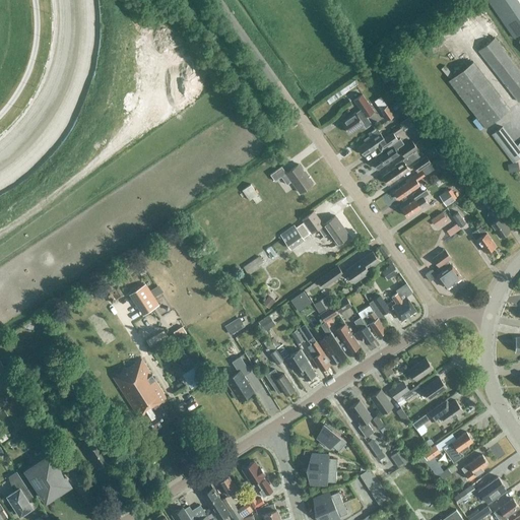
[(519,0),(488,0),(514,38),(519,34),(519,0)]
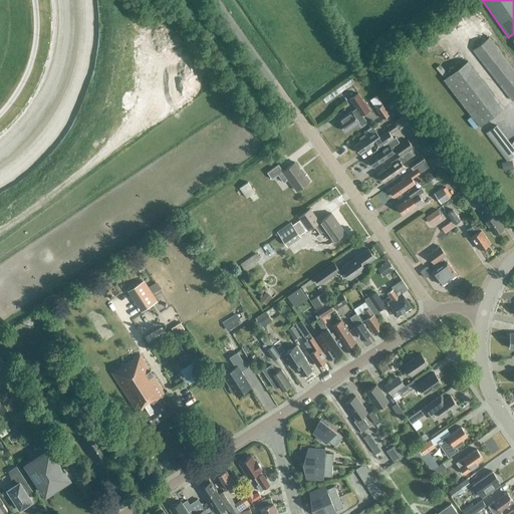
[(512,100),(513,98),(513,69),(489,37),(473,49),(512,100)]
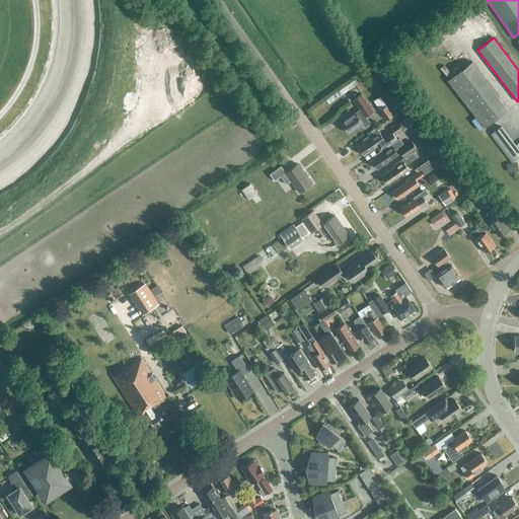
[(448,80),(485,127),(508,108),(471,61),(448,80)]
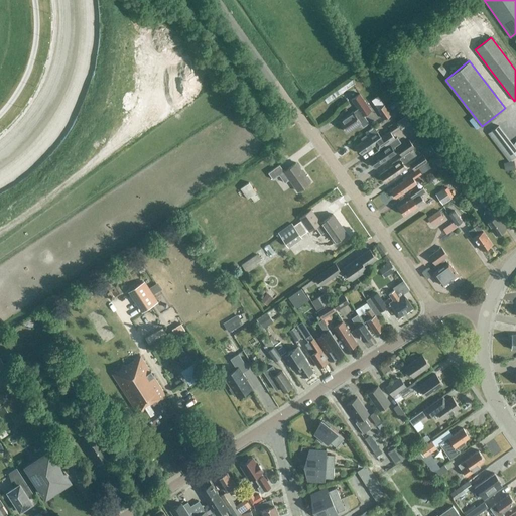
[(324,99),(327,104),(346,90),(355,83),(352,80),(343,86),(334,92),(324,99)]
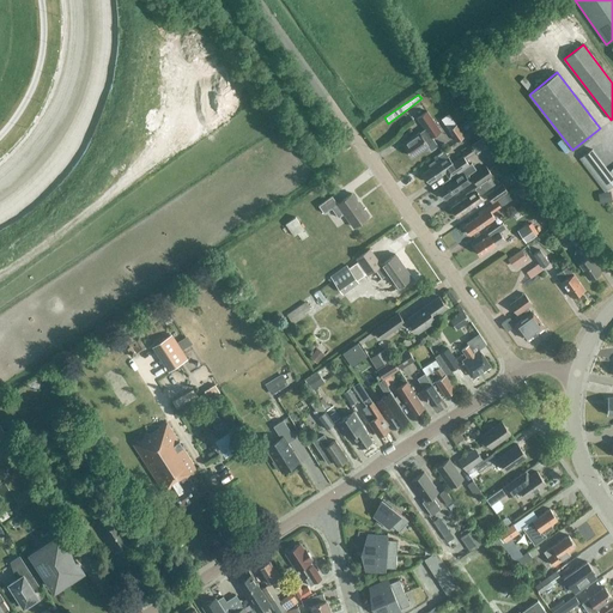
[(423,109),(431,104),(428,98),(419,103),(423,109)]
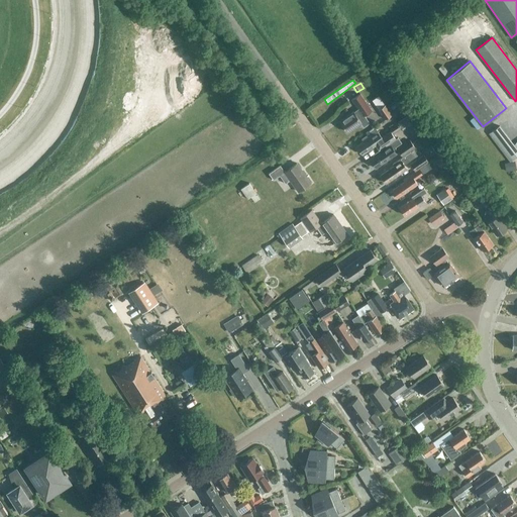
[(404,105),(410,100),(405,93),(399,97),(404,105)]
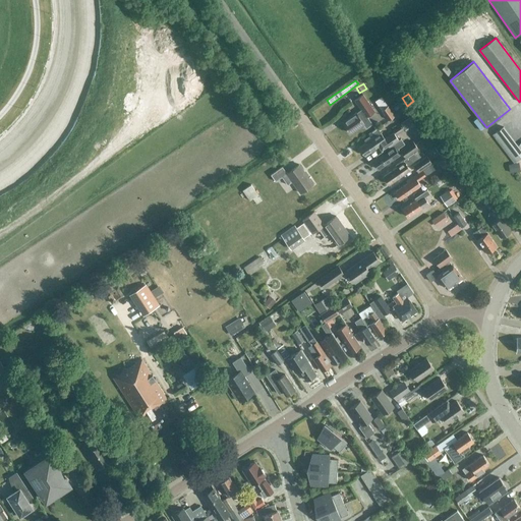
[(361,110),(356,113),(348,118),(348,119),(343,123),(350,133),(363,124),(366,128),(371,124),(366,116),(374,111),(362,95),(354,100),(361,110)]
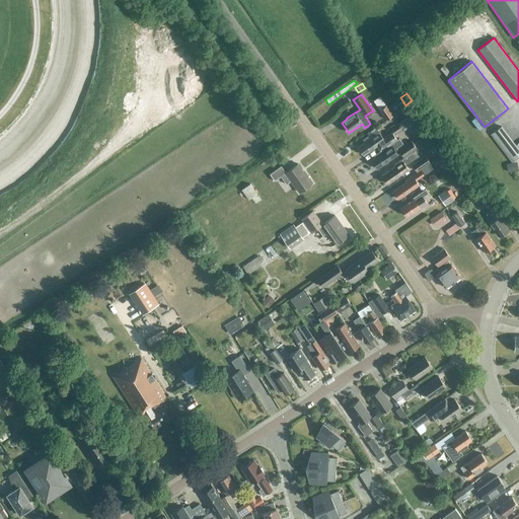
[(386,120),(392,116),(386,106),(380,110),(386,120)]
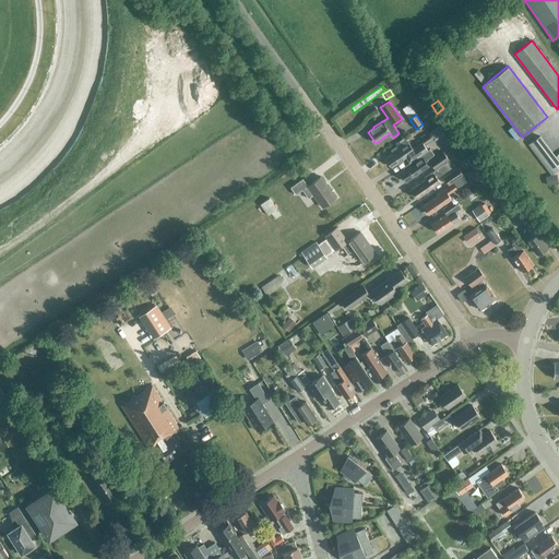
[(455,126),(451,118),(439,127),(444,134),(455,126)]
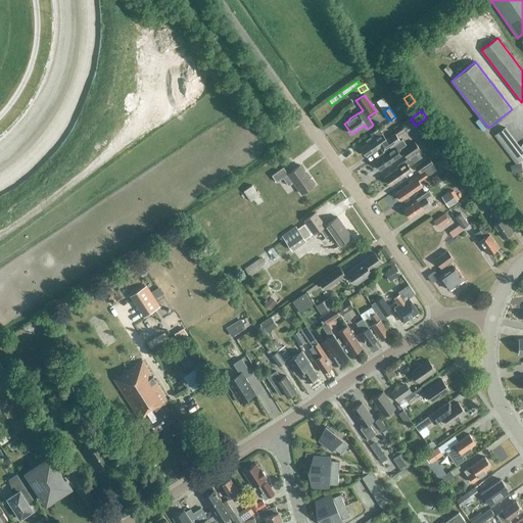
[(402,125),(394,130),(397,136),(406,130),(402,125)]
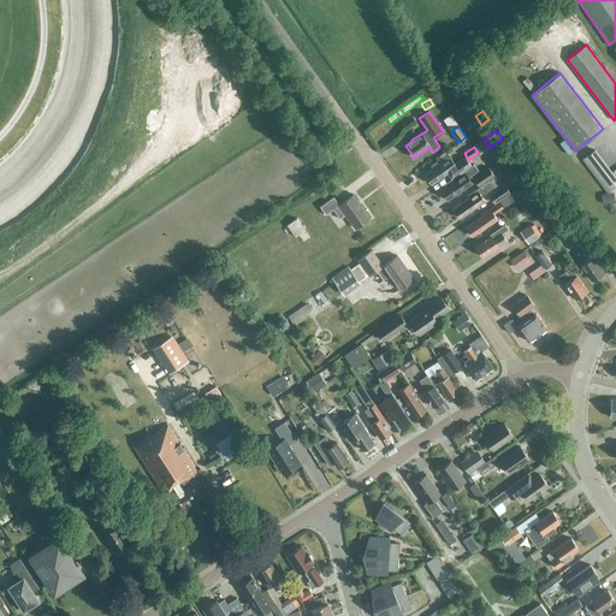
[(608,193),(615,185),(615,178),(594,150),(582,159),(608,193)]
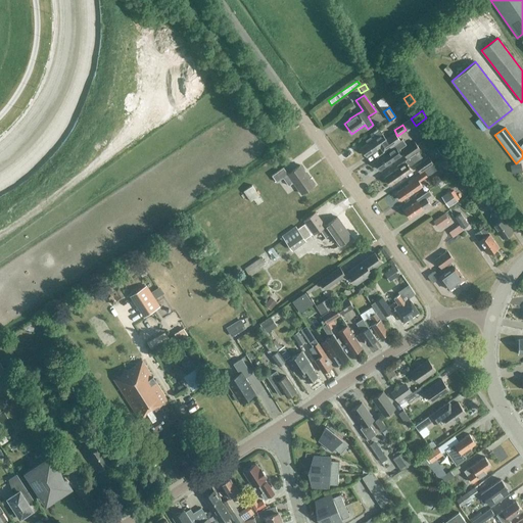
[(366,141),(368,144),(362,148),(367,156),(380,147),(383,152),(399,140),(395,134),(386,140),(380,131),(366,141)]
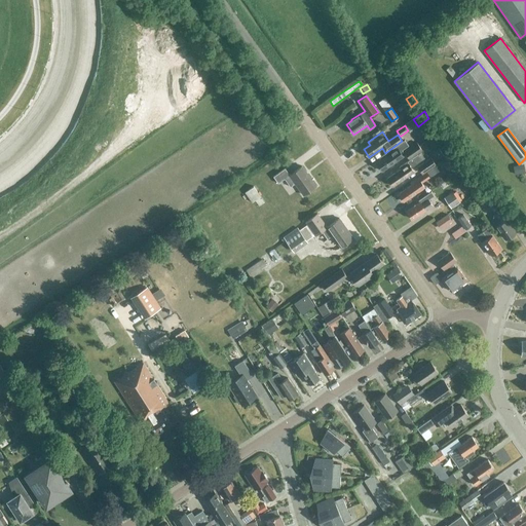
[(408,146),(404,141),(379,158),(380,159),(375,163),(381,172),(404,156),(401,153),(403,152),(402,150),(408,146)]
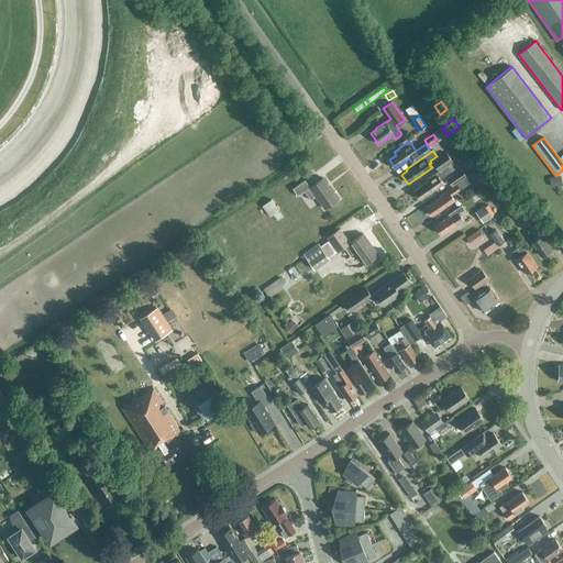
[(452,161),(445,153),(432,162),(438,170),(452,161)]
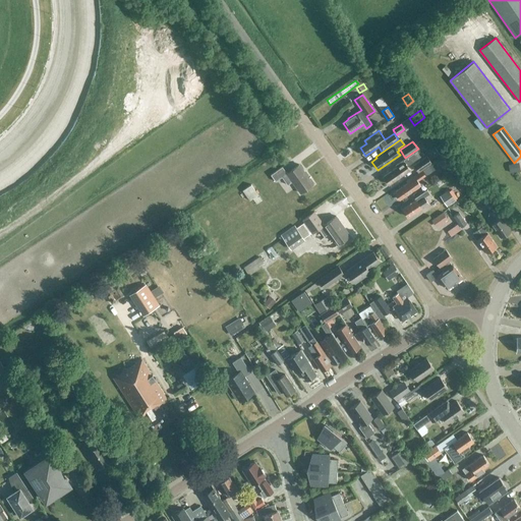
[(436,149),(441,156),(449,150),(444,142),(436,149)]
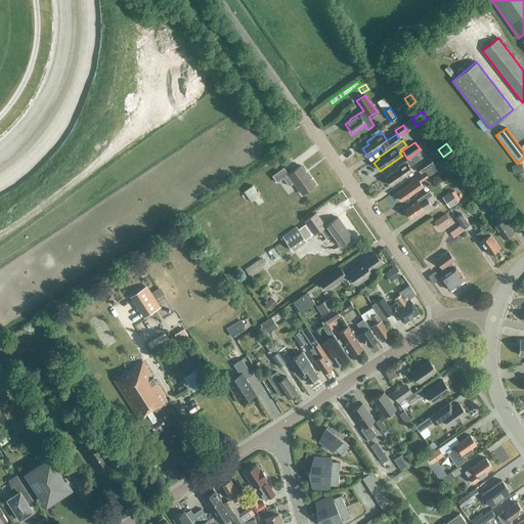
[(440,160),(448,172),(461,163),(452,151),(440,160)]
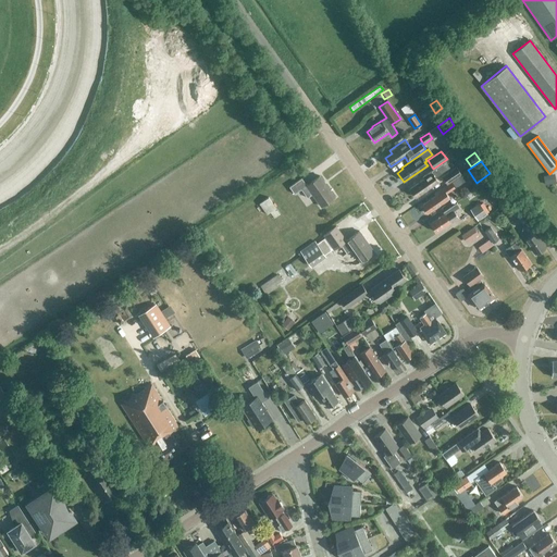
[(313,175),(323,170),(321,164),(310,169),(313,175)]
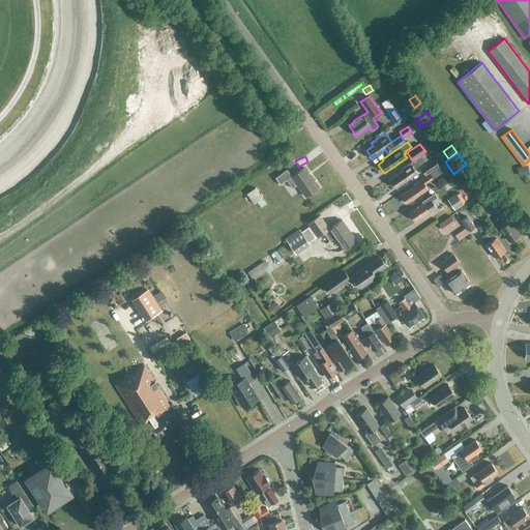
[(417,173),(414,169),(420,165),(416,158),(402,168),(404,171),(390,180),(395,187),(417,173)]
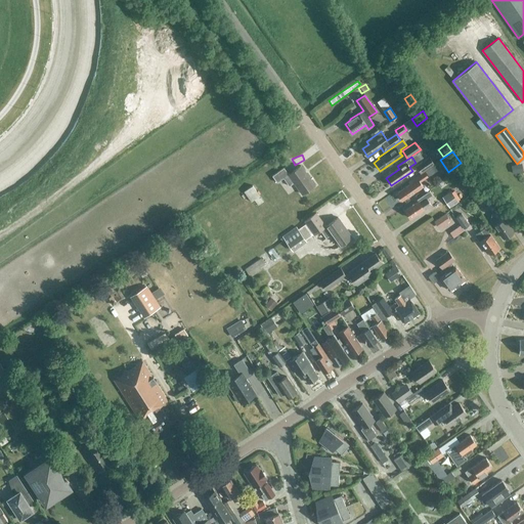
[(420,174),(432,166),(428,160),(416,168),(420,174)]
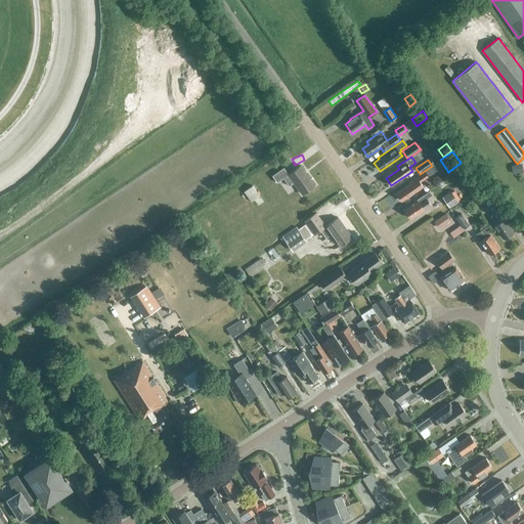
[(523,172),(521,164),(511,166),(513,174),(523,172)]
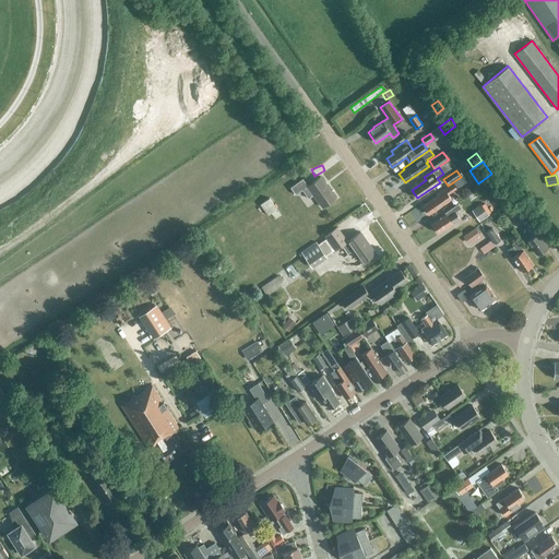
[(322,207),(336,198),(321,177),(308,186),(302,178),(290,188),(296,194),(302,190),(308,199),(313,194),(322,207)]
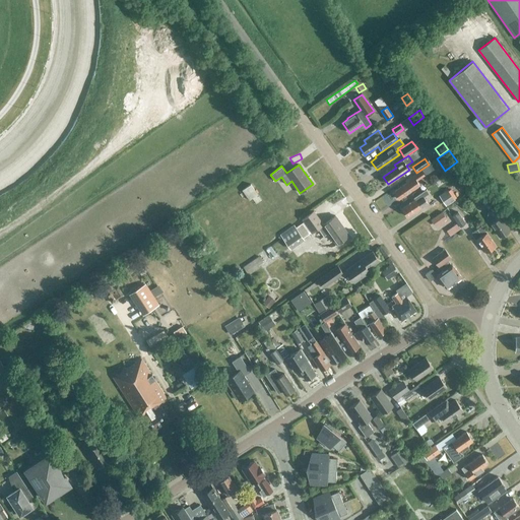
[(407,183),(394,192),(399,199),(419,185),(416,181),(425,175),(421,171),(406,181),(407,183)]
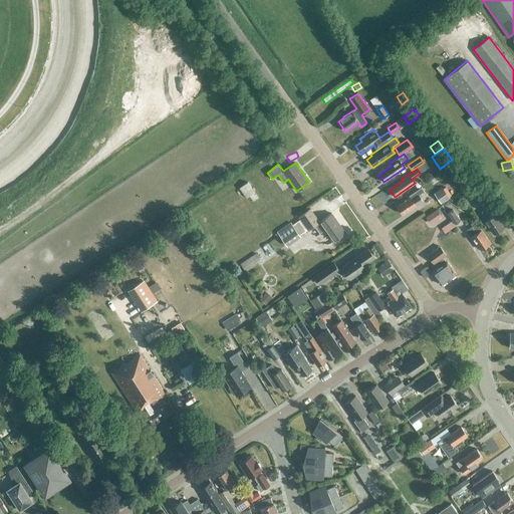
[(259,198),(247,182),(239,188),(246,198),(249,196),(253,202),(259,198)]
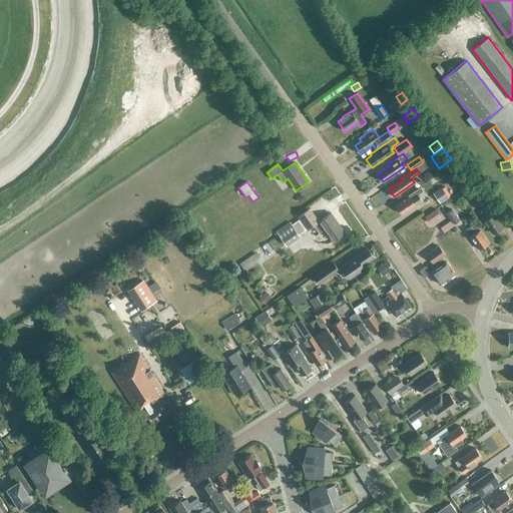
[(402,213),(422,199),(418,194),(423,191),(420,187),(408,195),(409,197),(397,206),(402,213)]
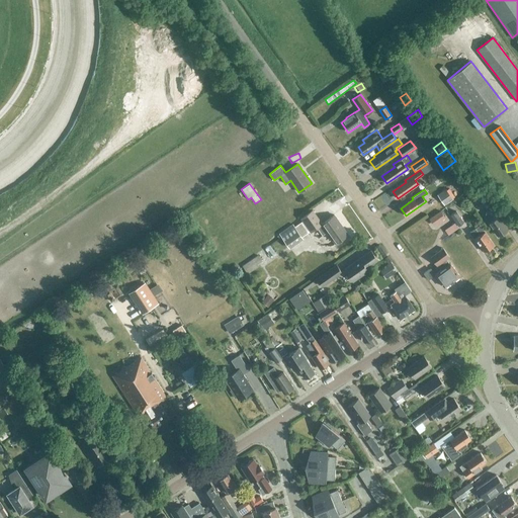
[(444,205),(452,199),(446,190),(438,195),(444,205)]
